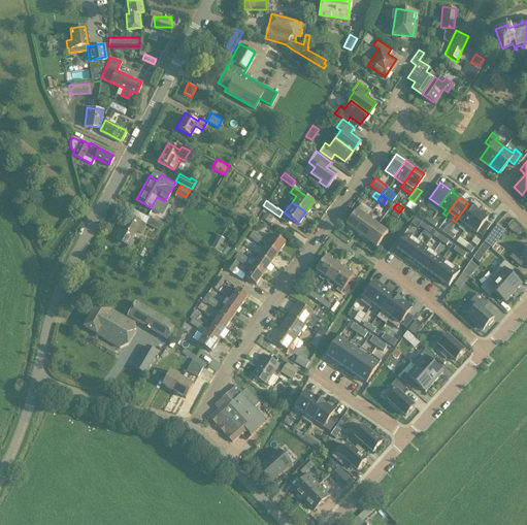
[(468,203),(455,222),(458,224),(461,221),(467,225),(478,209),(468,203)]
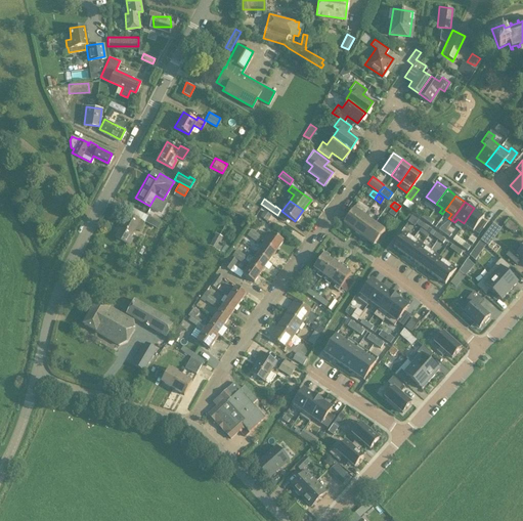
[(128,244),(132,236),(130,235),(134,227),(138,229),(143,221),(144,220),(157,227),(160,221),(147,213),(146,214),(131,206),(114,235),(128,244)]
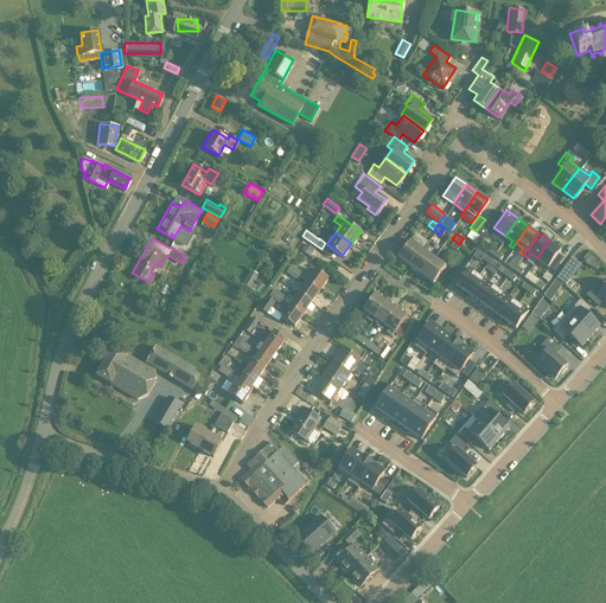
[(396,256),(409,265),(421,249),(409,239),(396,256)]
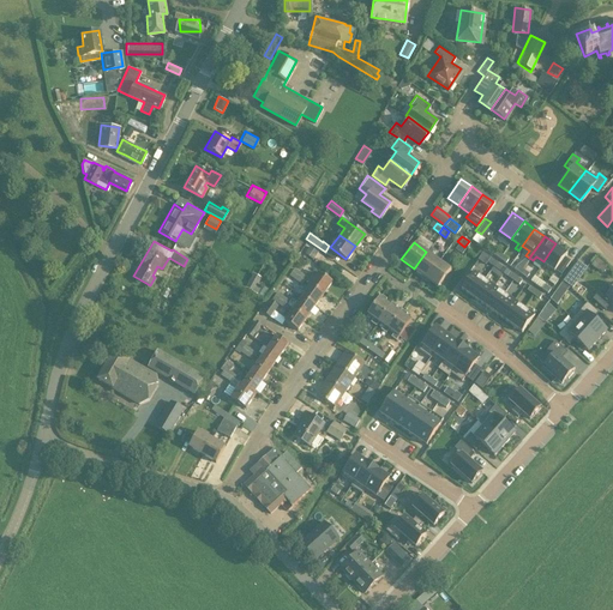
[(312,258),(318,251),(308,243),(302,252),(312,258)]
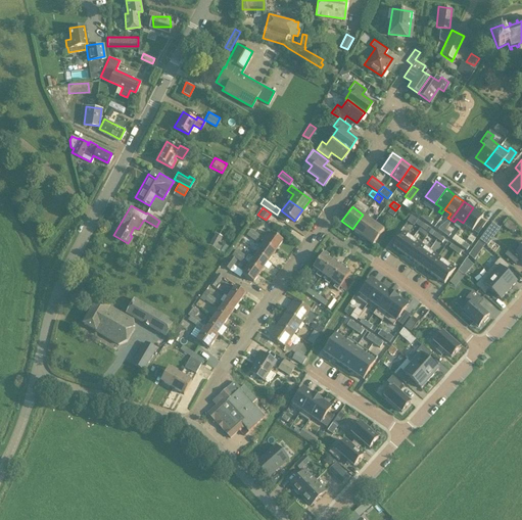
[(473,207),(463,223),(471,229),(472,228),(477,232),(485,221),(480,217),(482,215),(473,207)]
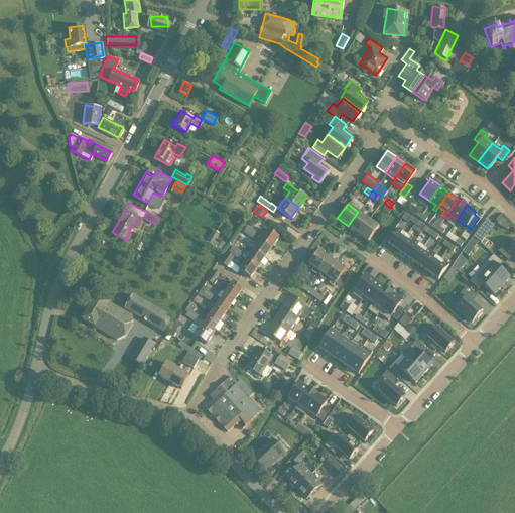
[(348,226),(358,233),(368,219),(358,212),(348,226)]
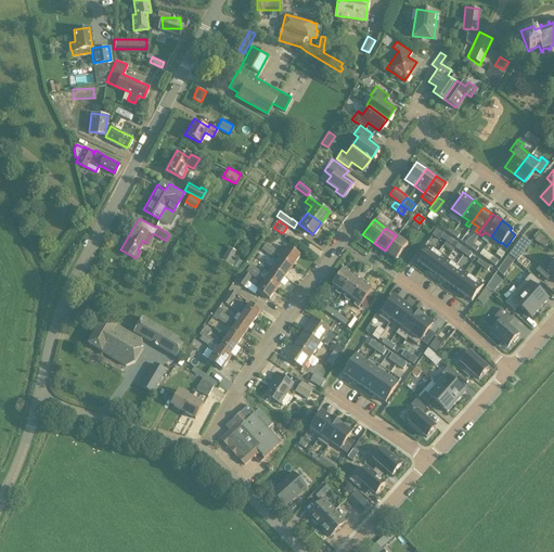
[(529,240),(520,234),(507,252),(516,258),(529,240)]
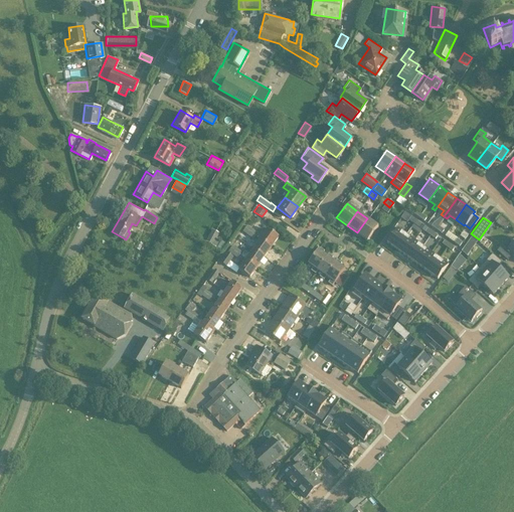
[(366,239),(376,224),(367,218),(357,232),(366,239)]
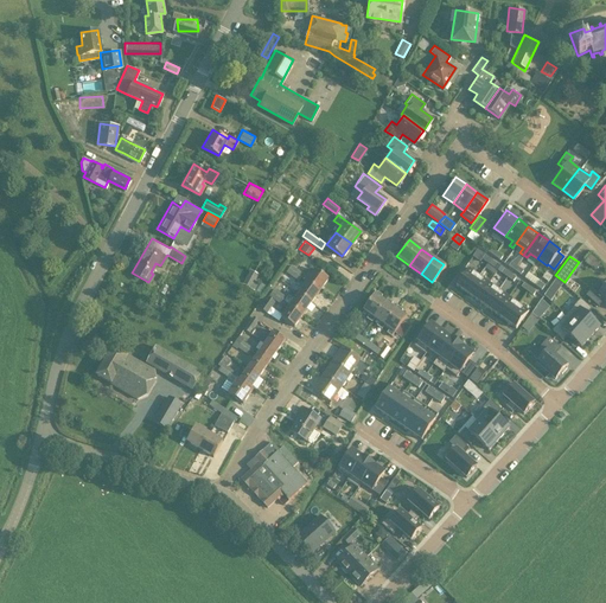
[(284,270),(291,275),(297,267),(289,262),(287,267),(284,270)]
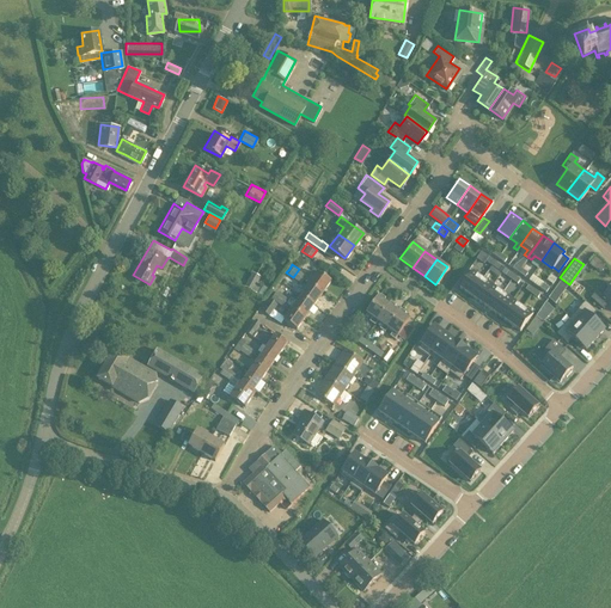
[(471,268),(458,286),(470,293),(482,275),(471,268)]
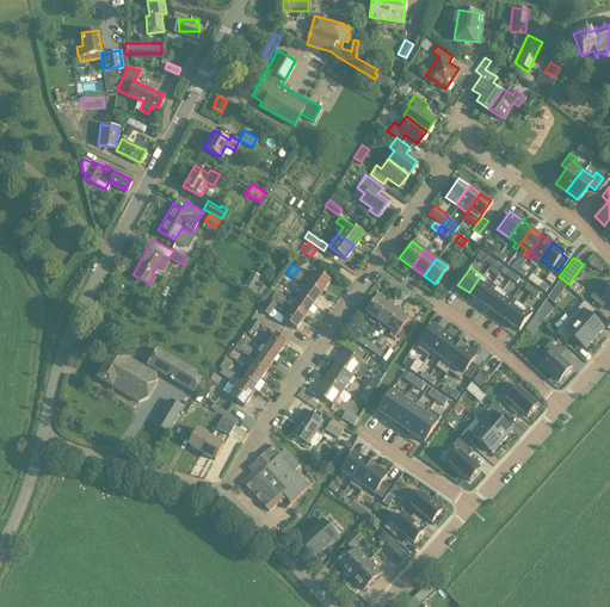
[(244,285),(260,290),(263,283),(257,282),(259,272),(248,268),(244,285)]
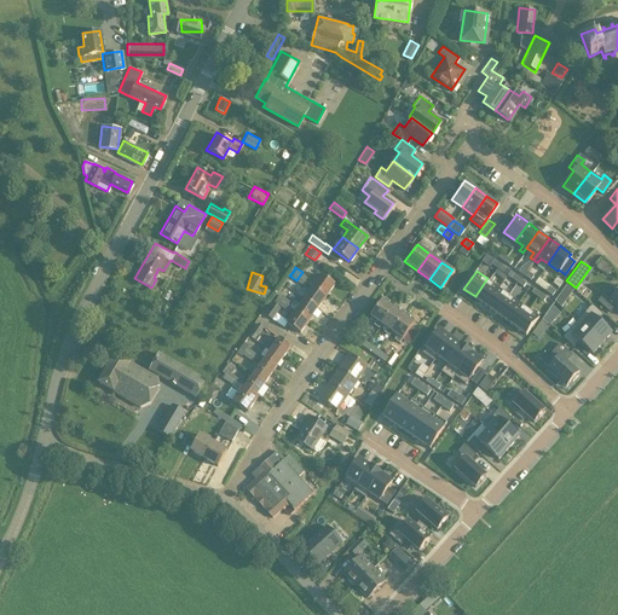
[(302,272),(296,280),(302,285),(306,282),(310,277),(302,272)]
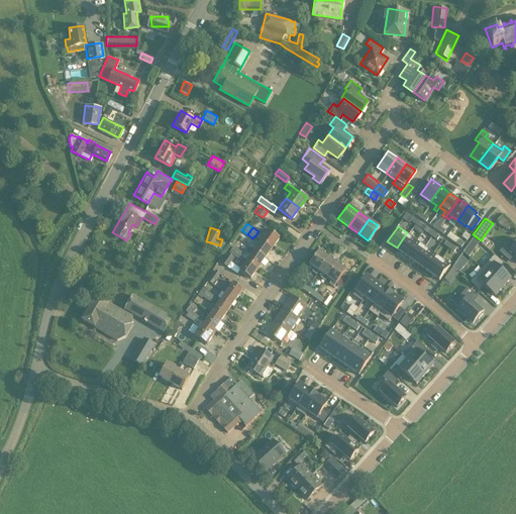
[(268,228),(261,237),(272,245),(279,235),(268,228)]
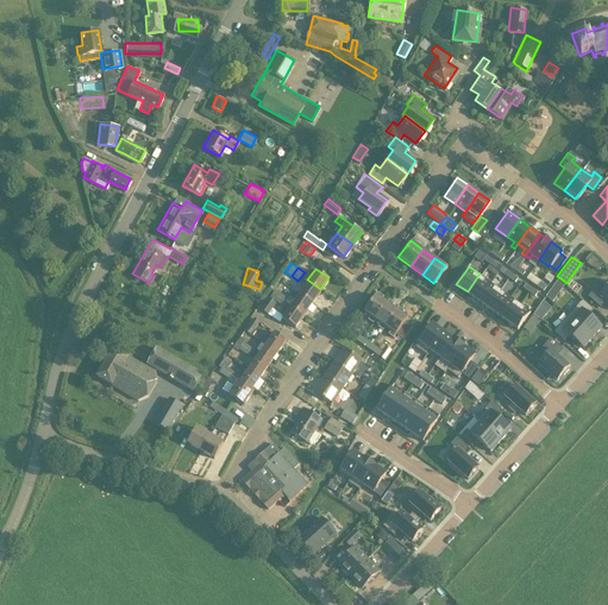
[(480,273),(468,291),(477,298),(490,281),(480,273)]
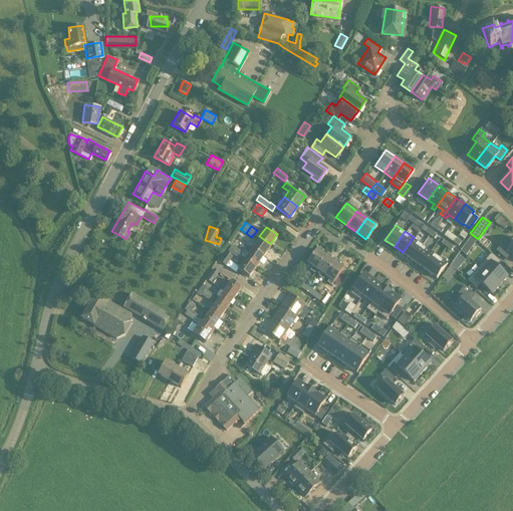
[(263,254),(270,244),(259,236),(252,246),(263,254)]
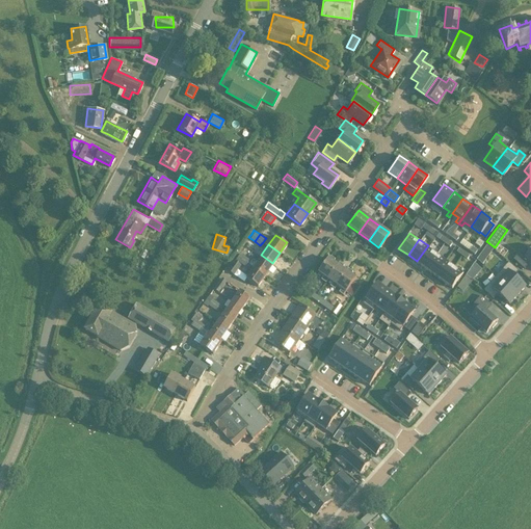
[(428,245),(417,261),(425,267),(436,252),(428,245)]
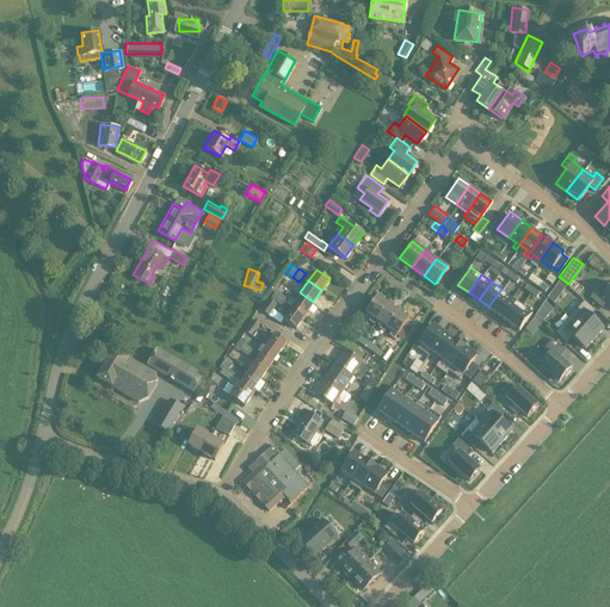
[(595,287),(589,295),(601,305),(608,298),(609,301),(609,283),(602,293),(595,287)]
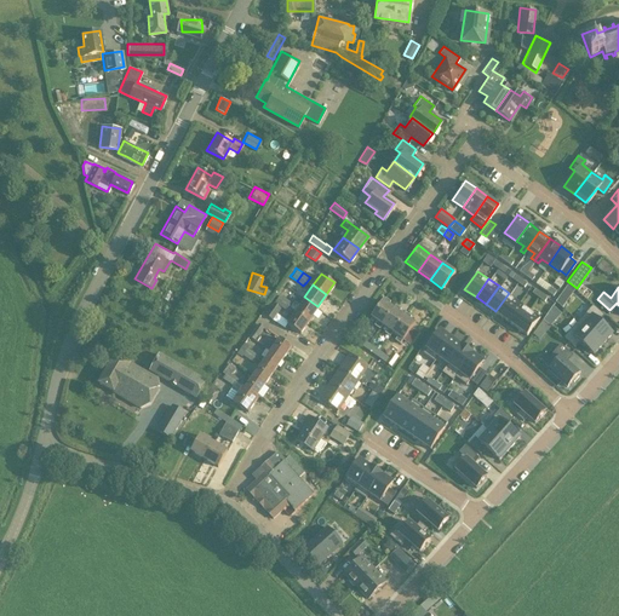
[(273,300),(280,305),(285,298),(279,293),(273,300)]
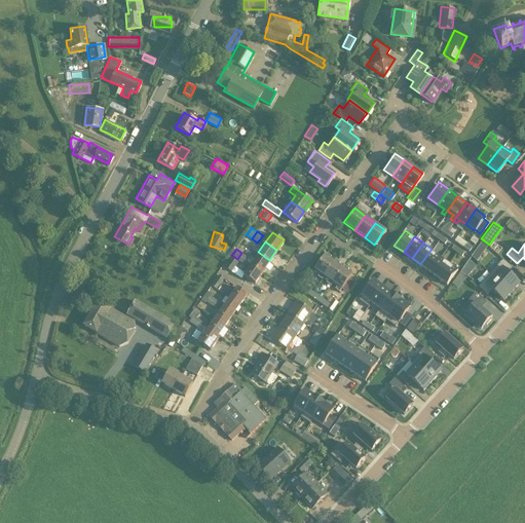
[(432,249),(420,264),(428,270),(440,255),(432,249)]
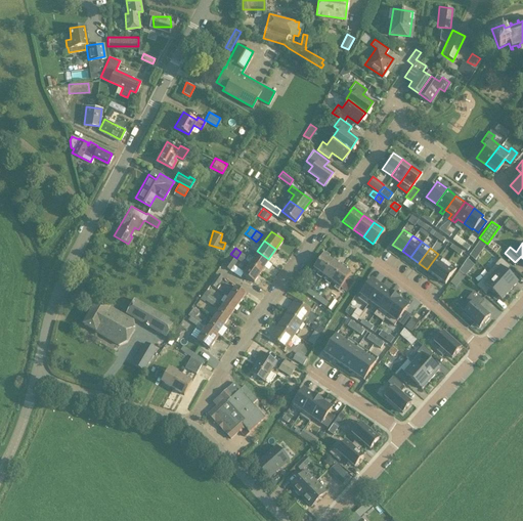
[(319,276),(321,273),(332,259),(327,256),(329,253),(324,250),(312,266),(317,270),(315,273),(319,276)]
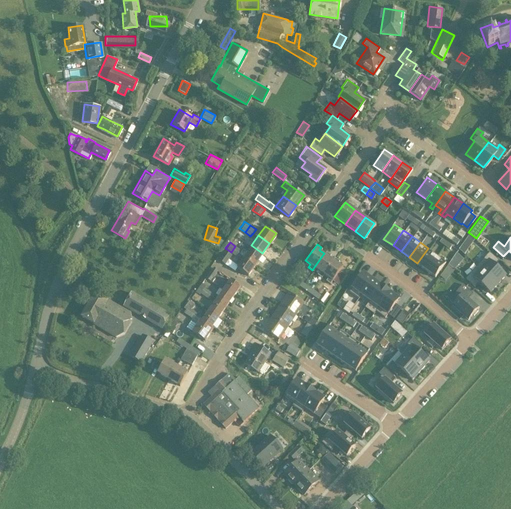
[(231,252),(236,256),(238,253),(254,264),(262,253),(251,245),(247,251),(242,247),(241,249),(235,246),(231,252)]
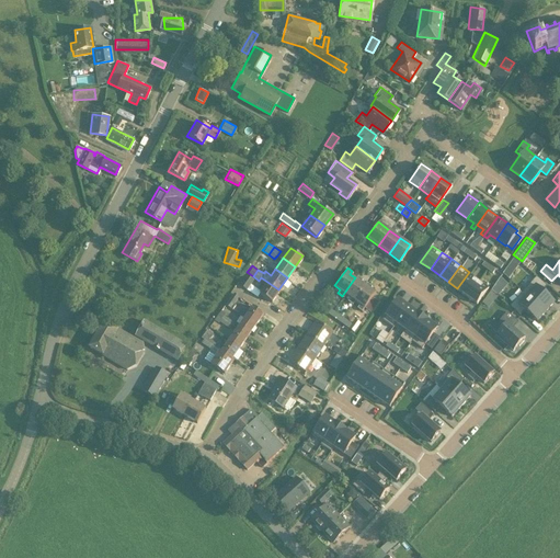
[(469,272),(457,288),(467,295),(478,279),(469,272)]
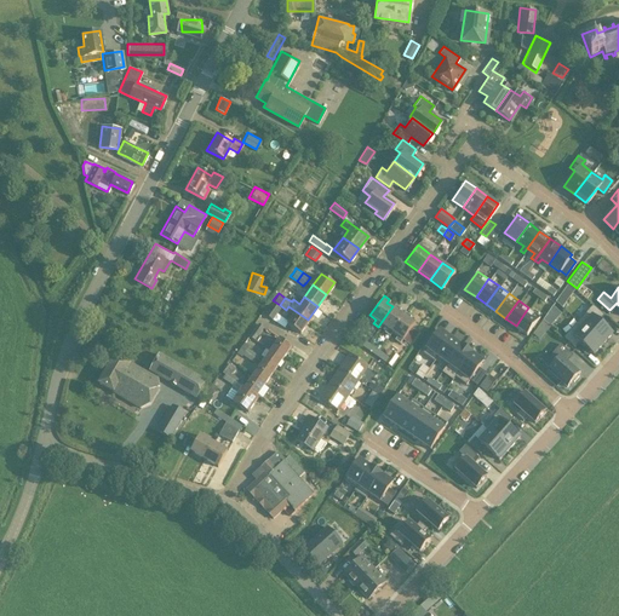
[(280,308),(279,306),(273,301),(264,314),(271,318),(279,309),(280,308)]
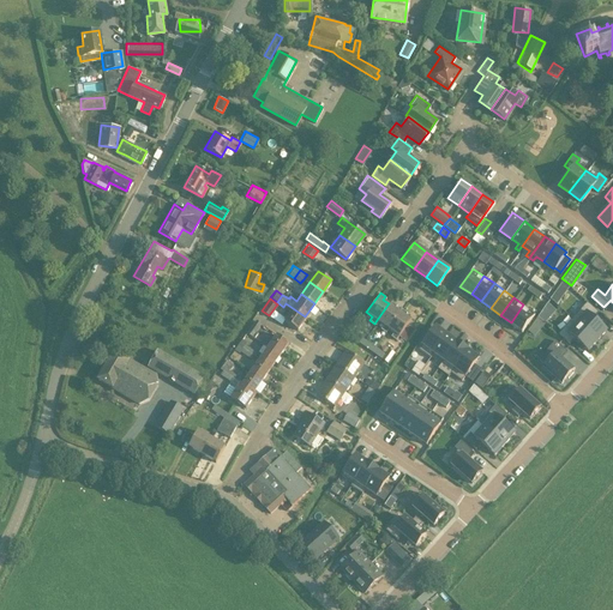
[(384,331),(388,327),(398,310),(394,307),(396,303),(390,300),(389,303),(377,320),(383,324),(379,327),(384,331)]
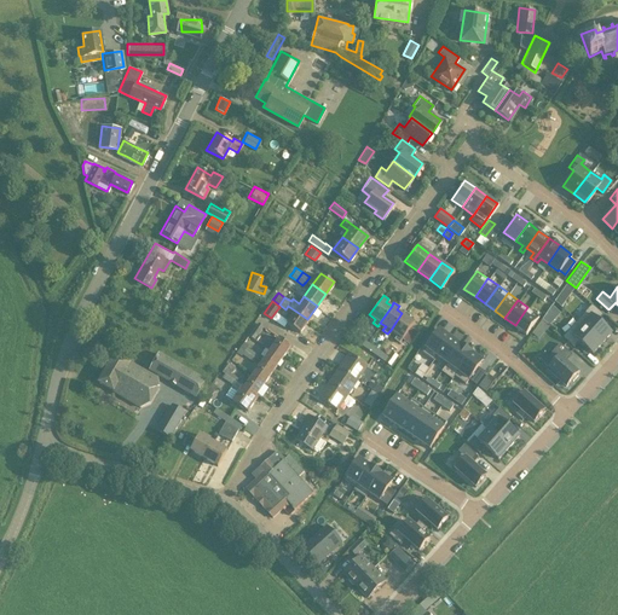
[(542,317),(550,321),(559,308),(549,302),(542,317)]
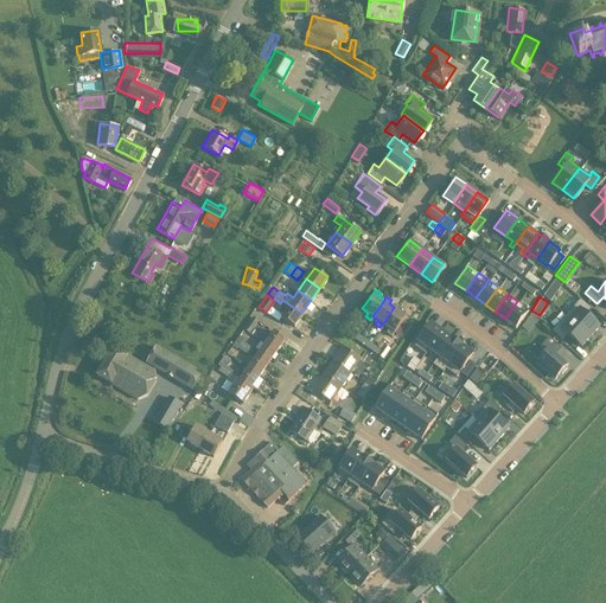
[(579,296),(565,313),(588,334),(598,324),(586,313),(591,307),(579,296)]
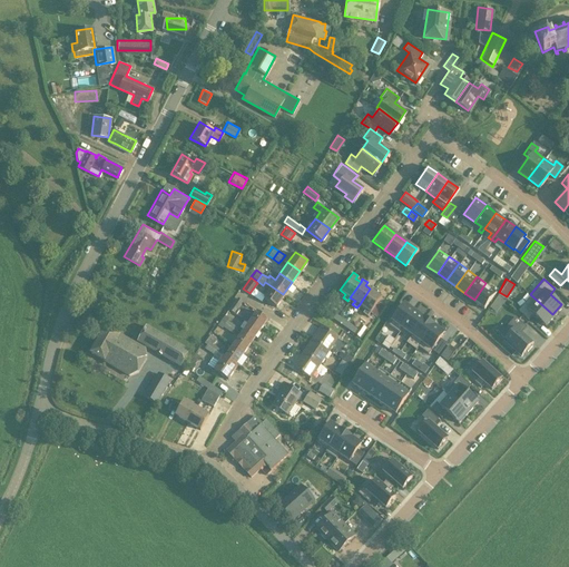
[(265,282),(263,285),(261,287),(266,292),(263,296),(275,305),(283,294),(265,282)]
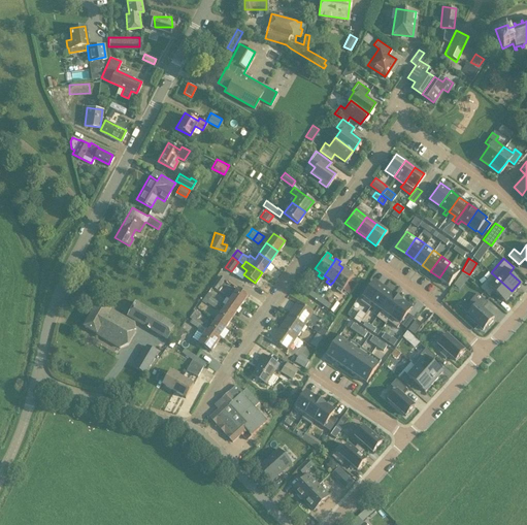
[(450,262),(439,277),(448,284),(459,268),(450,262)]
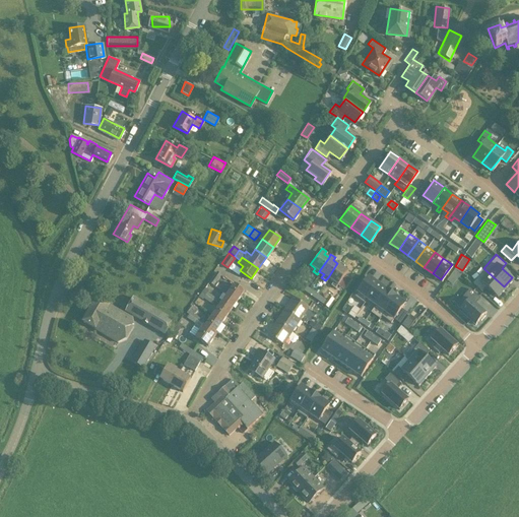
[(332,280),(330,283),(334,286),(336,283),(346,269),(342,266),(343,263),(339,260),(337,263),(328,277),(332,280)]
